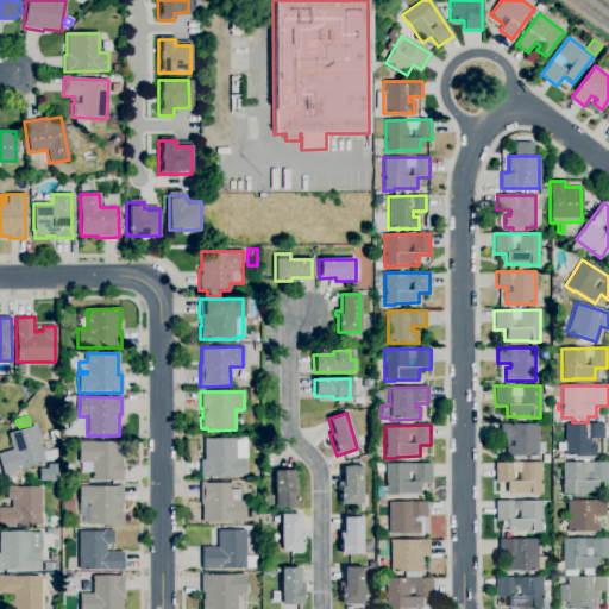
[(538,456),(506,456),(506,446),(513,446),(513,441),(506,441),(500,441),(500,425),(538,425),(538,456)]
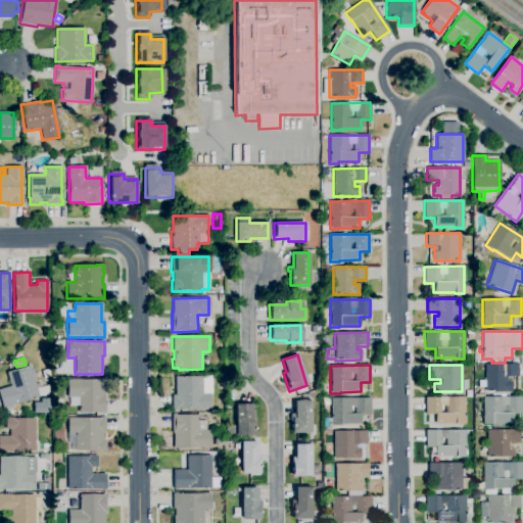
[(485,391),(484,365),(518,365),(518,377),(507,377),(507,381),(511,381),(511,391),(485,391)]
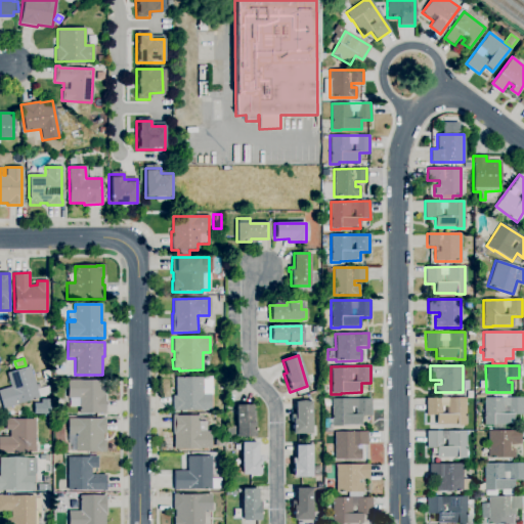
[(2,408),(0,401),(0,390),(10,387),(6,374),(29,366),(39,398),(2,408)]
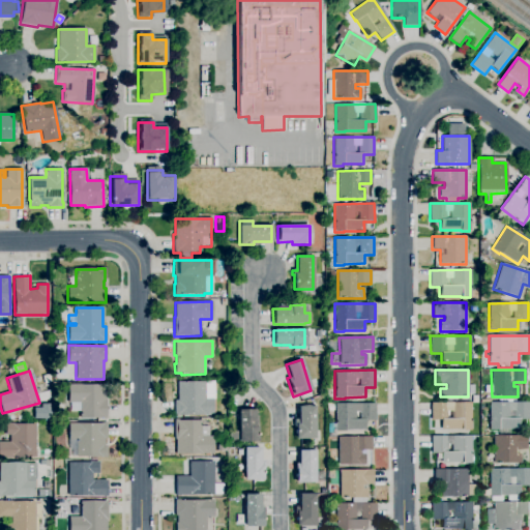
[(212,416),(174,416),(174,401),(177,401),(177,382),(205,382),(205,400),(212,400),(212,416)]
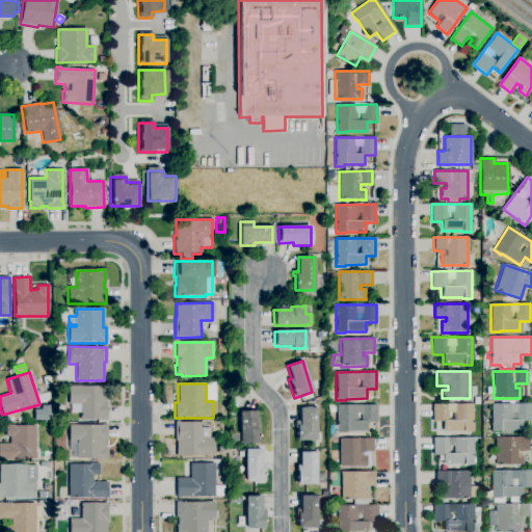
[(106,420),(80,420),(80,411),(70,411),(70,404),(68,404),(68,386),(105,386),(105,401),(106,401),(106,420)]
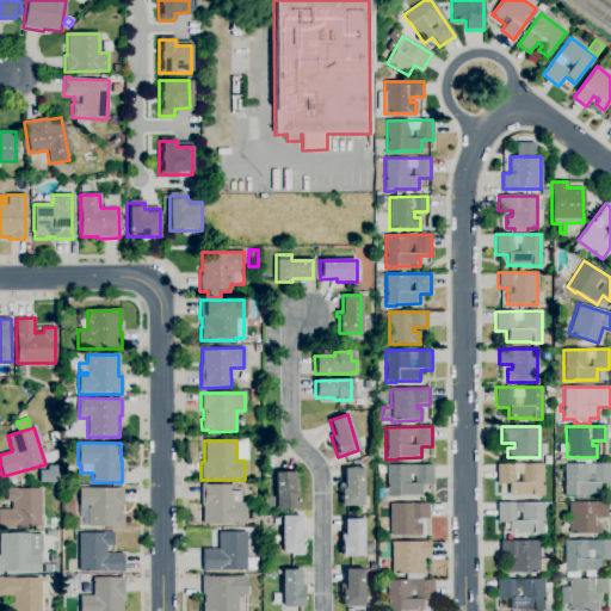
[(543,497),(532,497),(532,494),(508,494),(508,485),(497,485),(497,464),(543,464),(543,487),(545,487),(545,495),(543,495),(543,497)]
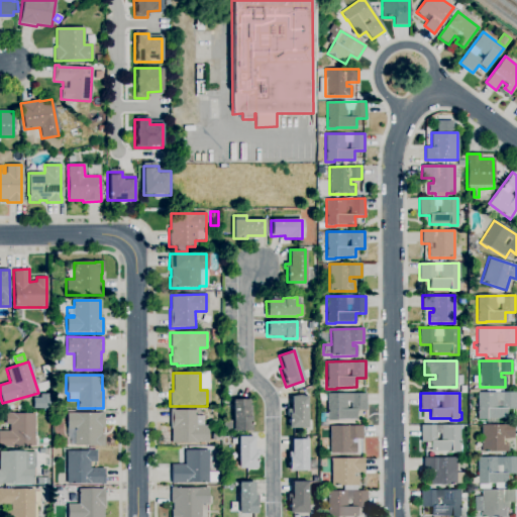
[(497,423),(486,423),(486,420),(477,420),(477,393),(516,393),(516,409),(506,409),(506,418),(497,418),(497,423)]
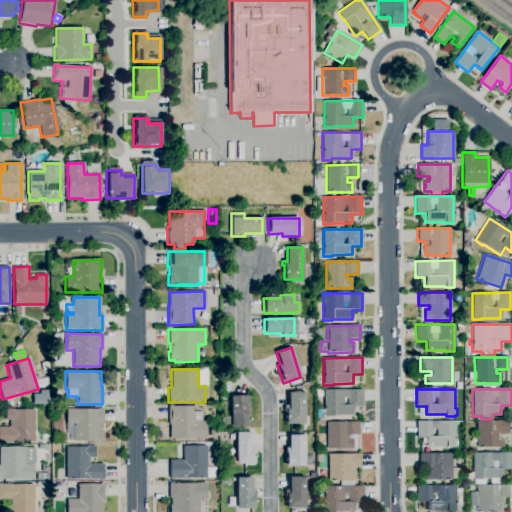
[(316,422),(316,409),(324,409),(323,390),(362,390),(362,406),(352,406),(353,415),(333,415),(333,417),(324,417),(324,422),(316,422)]
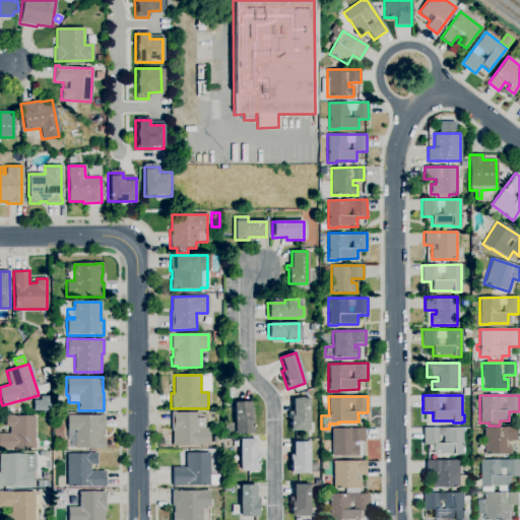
[(289,431),(289,416),(293,416),(293,398),(308,397),(308,431),(289,431)]
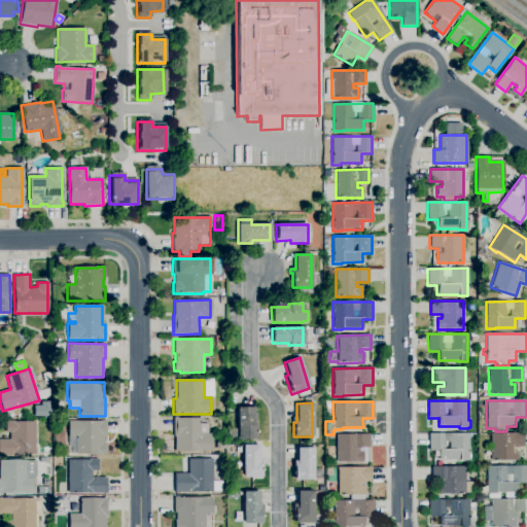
[(256,440),(227,440),(227,429),(237,429),(237,408),(253,408),(253,414),(256,414),(256,424),(255,424),(256,440)]
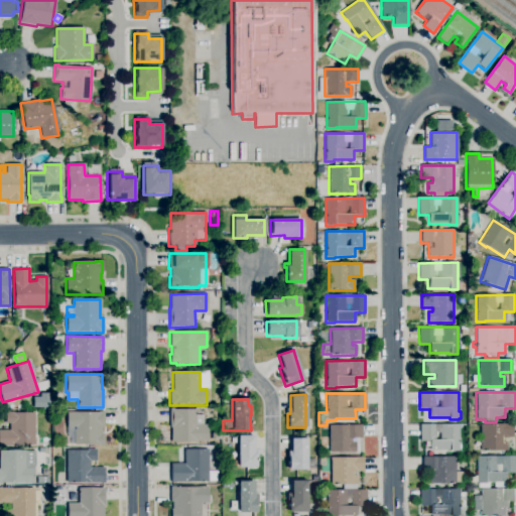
[(209,441),(171,441),(170,427),(169,427),(169,408),(173,408),(173,409),(196,409),(196,415),(203,415),(203,424),(208,424),(209,441)]
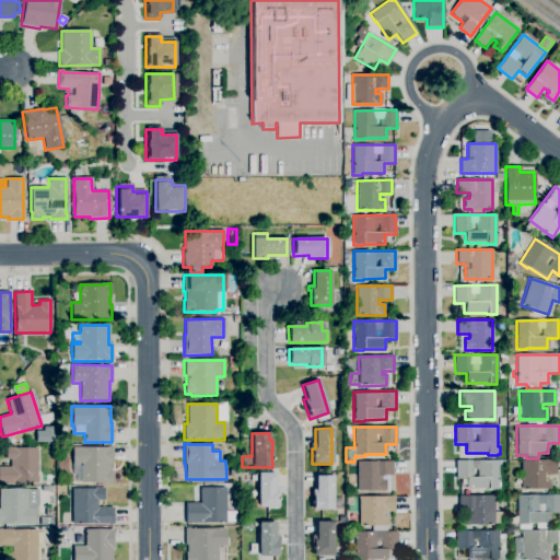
[(37,483),(0,483),(0,467),(10,467),(10,459),(6,459),(6,446),(15,446),(15,447),(37,447),(37,483)]
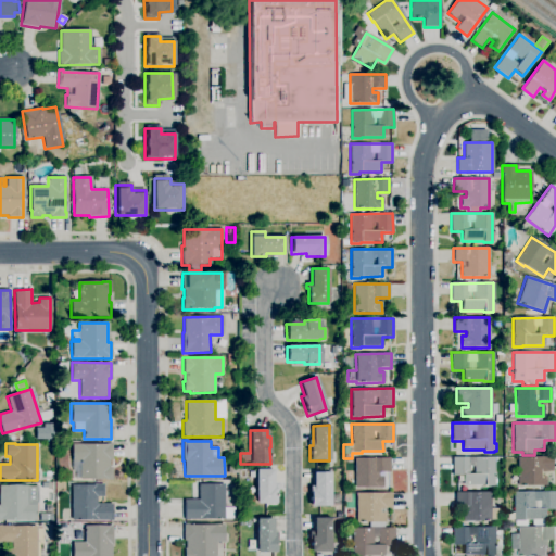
[(112,480),(103,480),(103,479),(79,479),(79,471),(73,471),(73,462),(72,462),(72,444),(112,444),(112,459),(110,459),(110,467),(112,467),(112,480)]
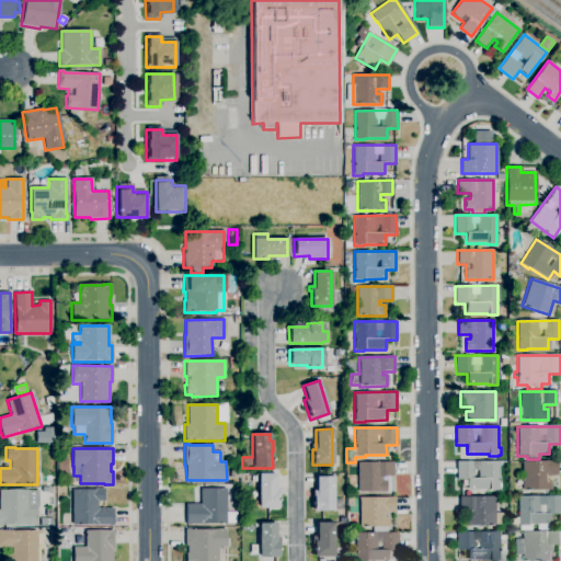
[(489,491),(489,490),(467,490),(467,480),(456,480),(456,461),(497,461),(499,491),(489,491)]
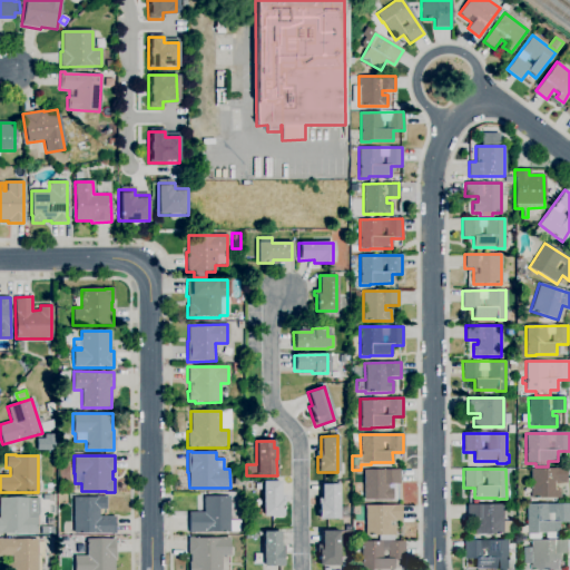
[(560,499),(530,499),(530,469),(566,469),(566,483),(560,483),(560,499)]
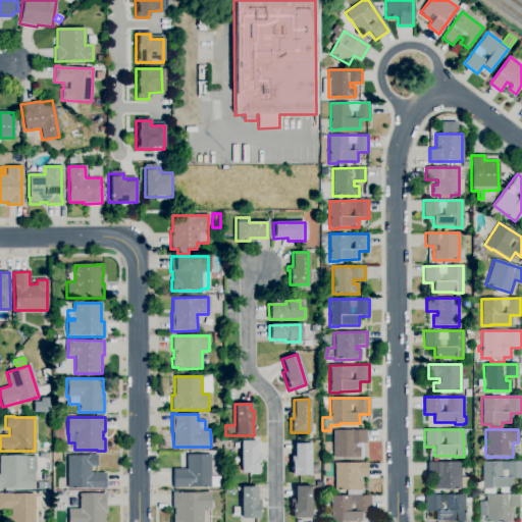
[(359,457),(333,458),(332,430),(365,430),(366,444),(355,444),(355,448),(359,447),(359,457)]
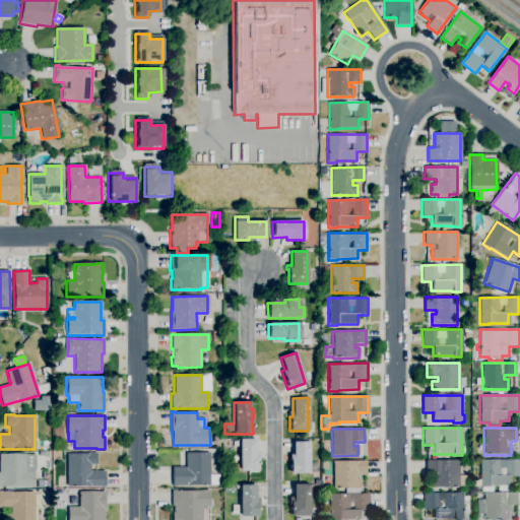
[(258,470),(240,470),(239,438),(255,438),(255,452),(260,452),(260,460),(258,460),(258,470)]
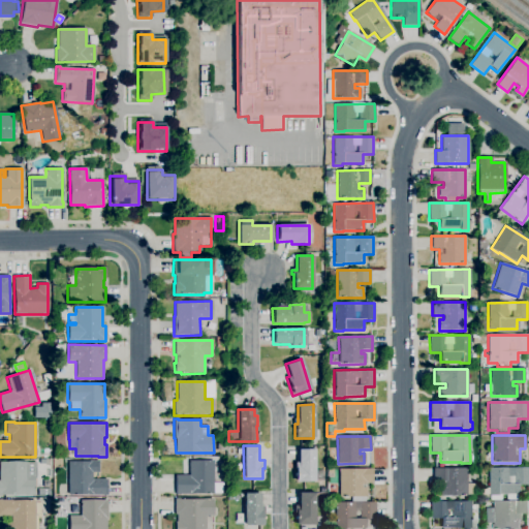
[(296,481),(294,462),(298,462),(298,449),(314,448),(314,471),(322,471),(323,481),(296,481)]
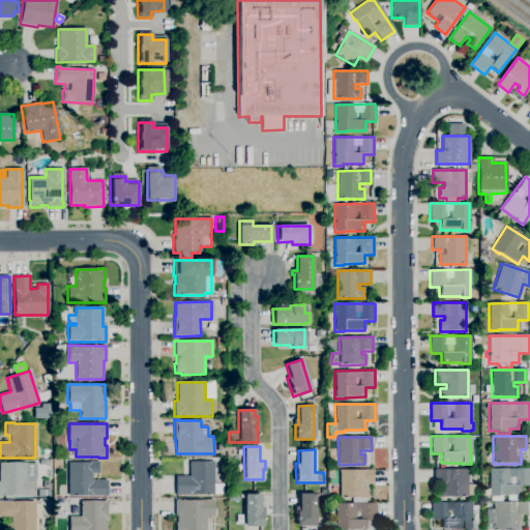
[(108,496),(68,496),(68,462),(89,462),(98,462),(98,473),(92,473),(92,480),(107,480),(108,496)]
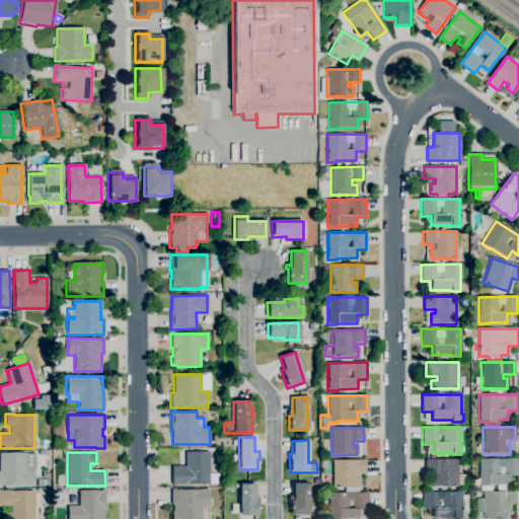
[(175,486),(171,486),(171,466),(186,466),(186,452),(209,452),(209,473),(218,473),(218,484),(209,484),(209,485),(175,485),(175,486)]
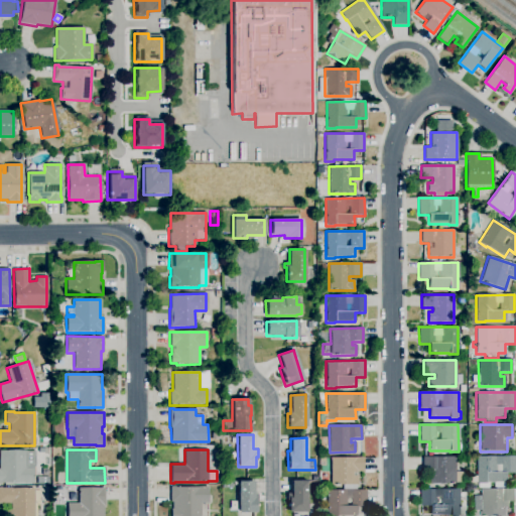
[(0,450),(34,450),(35,467),(34,467),(34,483),(0,483),(0,450)]
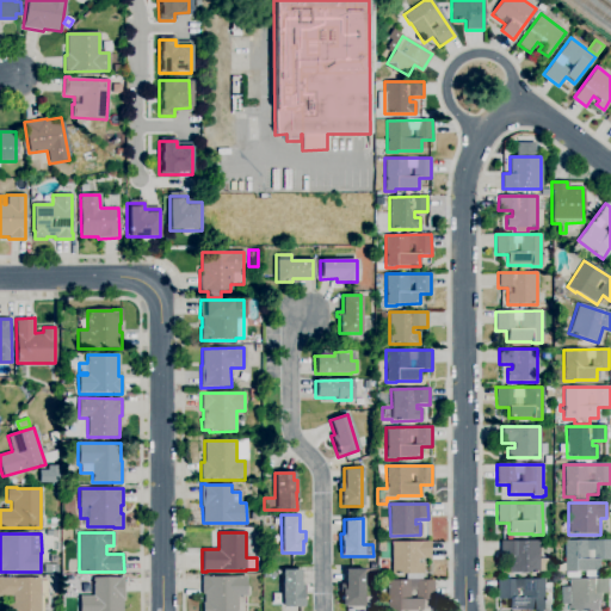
[(538,573),(508,573),(508,556),(500,556),(500,541),(538,541),(538,559),(548,559),(548,571),(538,571),(538,573)]
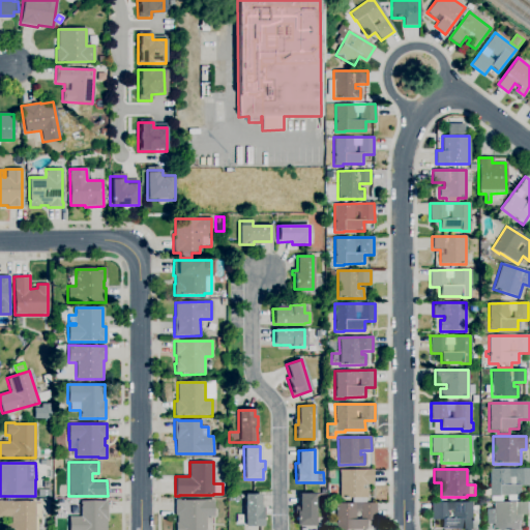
[(518,501),(506,501),(506,496),(499,496),(499,497),(490,497),(490,469),(529,469),(529,486),(520,486),(520,496),(518,496),(518,501)]
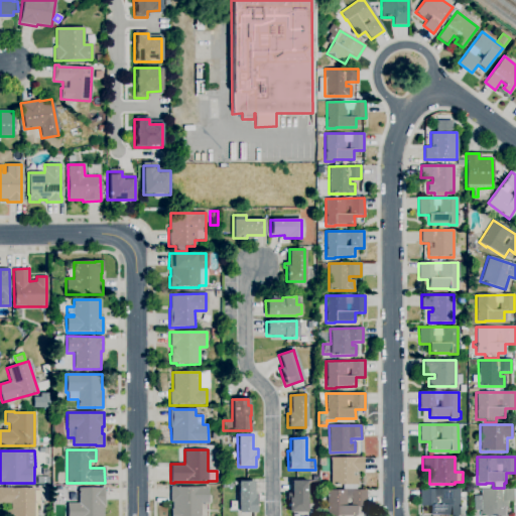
[(356,489),(342,489),(342,485),(331,485),(330,458),(363,458),(363,472),(352,472),(352,476),(358,476),(358,485),(356,485),(356,489)]
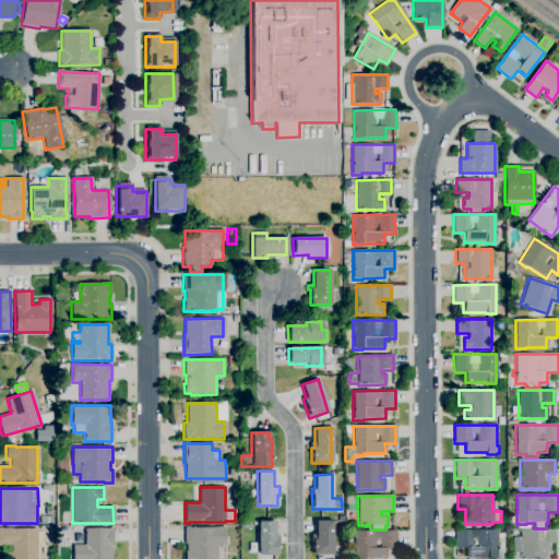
[(54,515),(45,514),(45,507),(54,507),(54,515)]
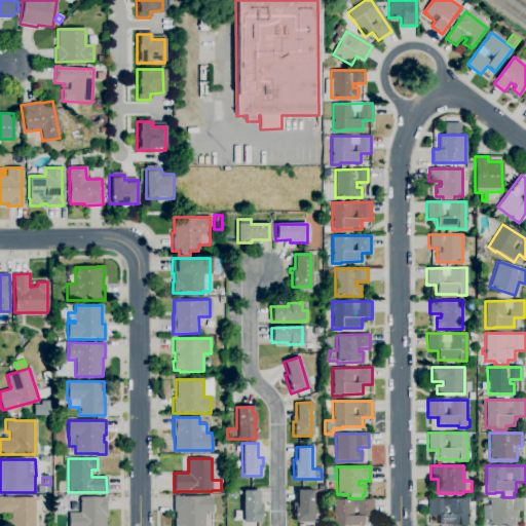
[(38,493),(37,486),(48,485),(49,492),(38,493)]
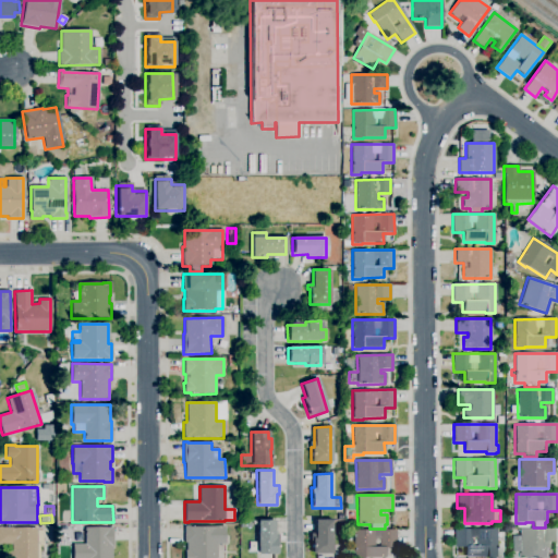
[(331,554),(311,554),(311,538),(314,538),(314,519),(331,519),(331,554)]
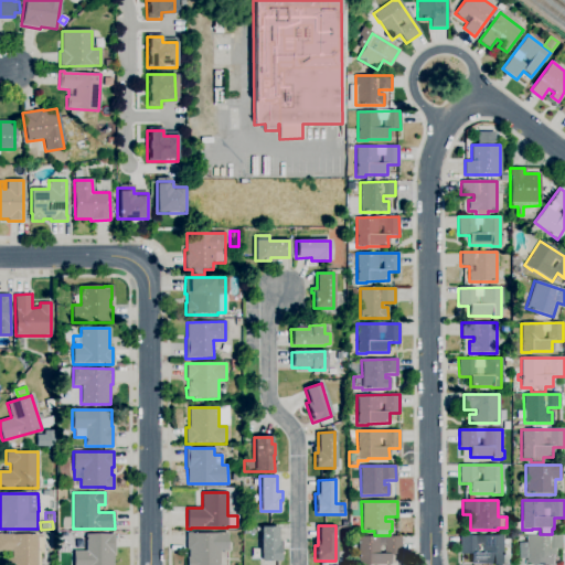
[(281,561),(260,561),(260,528),(277,526),(277,541),(280,541),(281,561)]
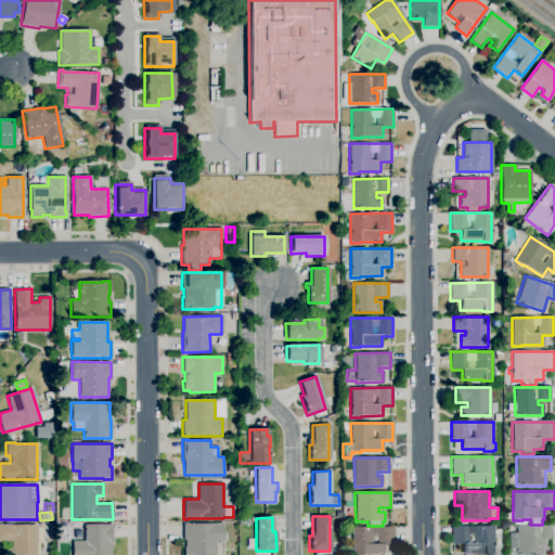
[(4,554),(4,549),(12,549),(12,541),(0,541),(0,524),(2,524),(2,525),(12,525),(37,525),(37,554),(4,554)]
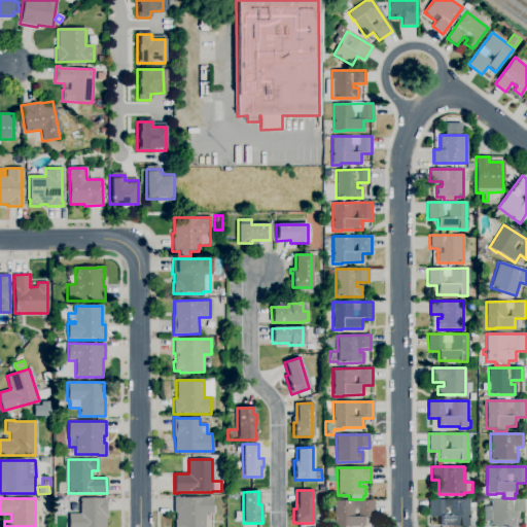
[(68,526),(68,514),(79,514),(79,498),(102,498),(102,497),(106,497),(107,517),(105,517),(105,526),(68,526)]
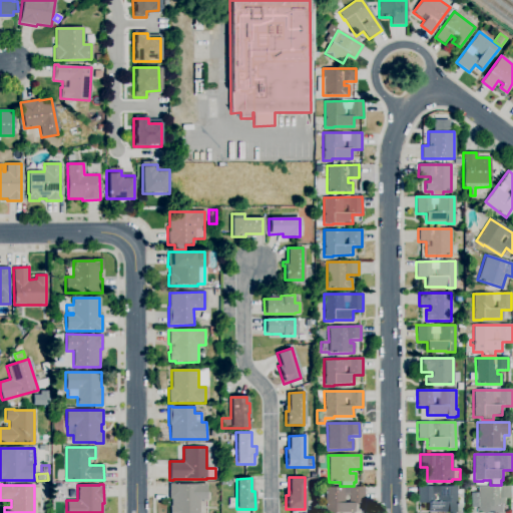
[(169,512),(169,506),(171,506),(170,499),(169,499),(169,484),(206,484),(206,500),(198,500),(198,512),(169,512)]
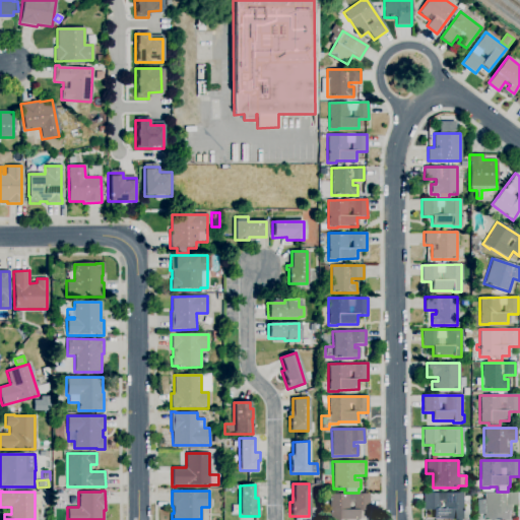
[(463,519),(454,519),(433,519),(433,510),(424,510),(424,494),(462,493),(463,519)]
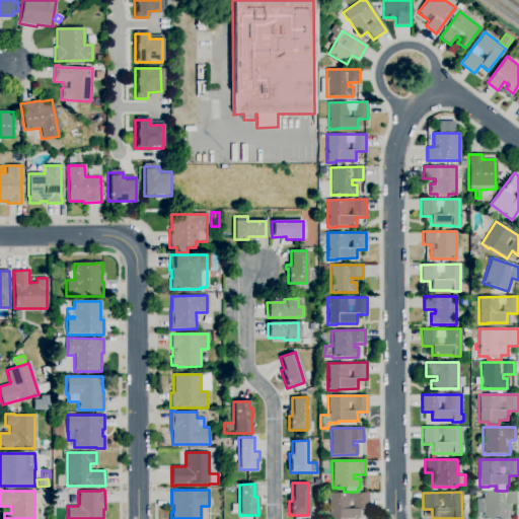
[(484,518),(484,513),(476,513),(476,499),(484,499),(484,492),(516,492),(516,504),(510,504),(510,518),(484,518)]
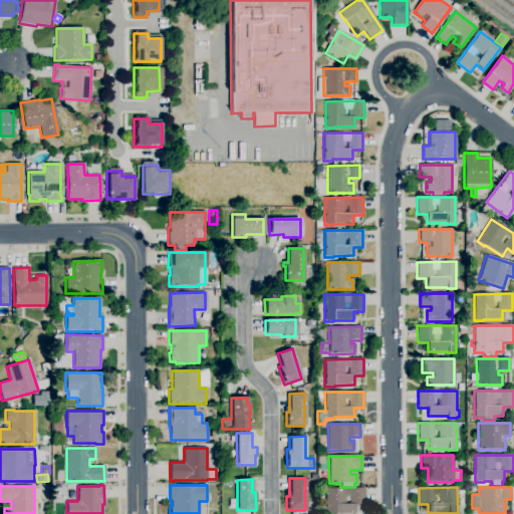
[(354,513),(325,513),(325,489),(364,488),(364,505),(354,505),(354,513)]
